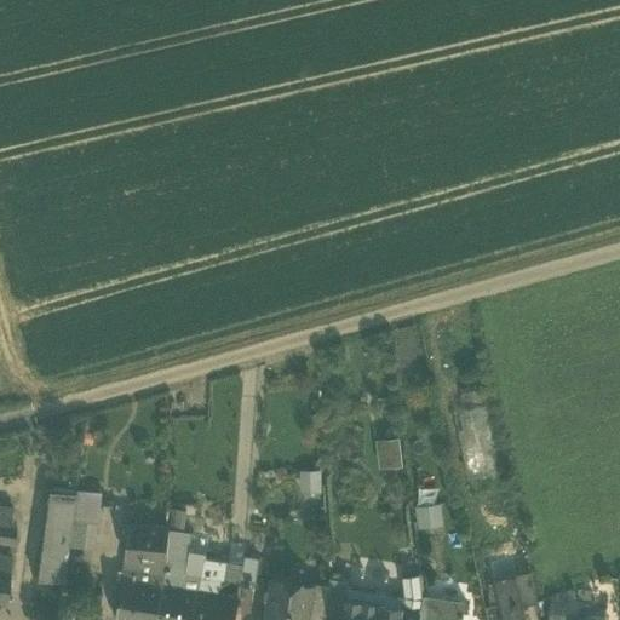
[(492,403),(460,408),(468,453),(477,452),(480,465),(501,463),(492,403)]
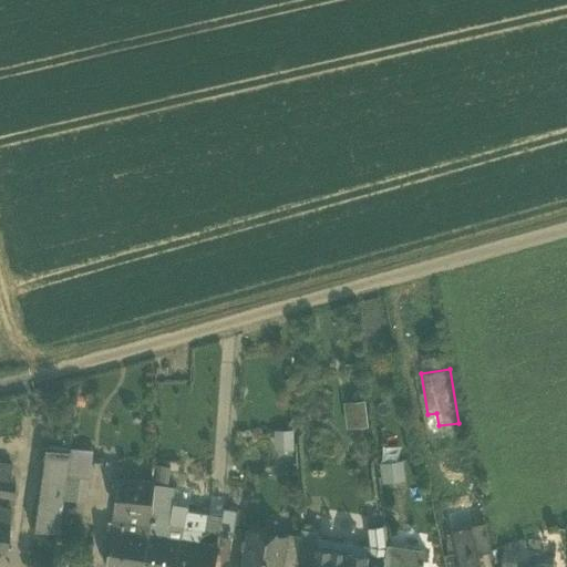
[(349,400),(351,425),(372,423),(370,398),(349,400)]
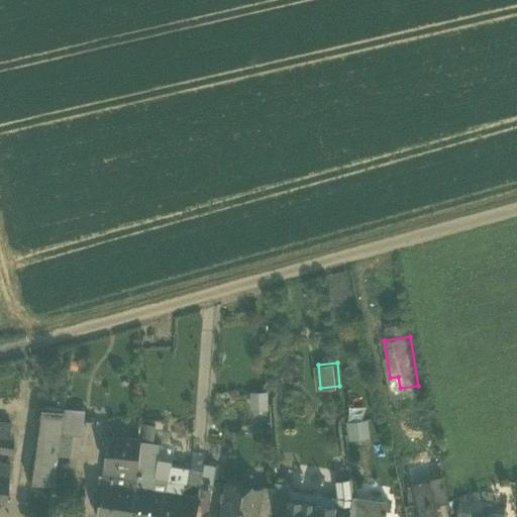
[(253,391),(253,405),(270,406),(270,391),(253,391)]
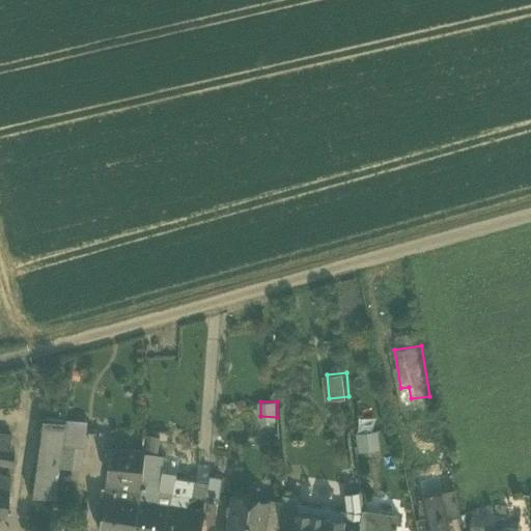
[(362,416),(362,428),(376,429),(376,416),(362,416)]
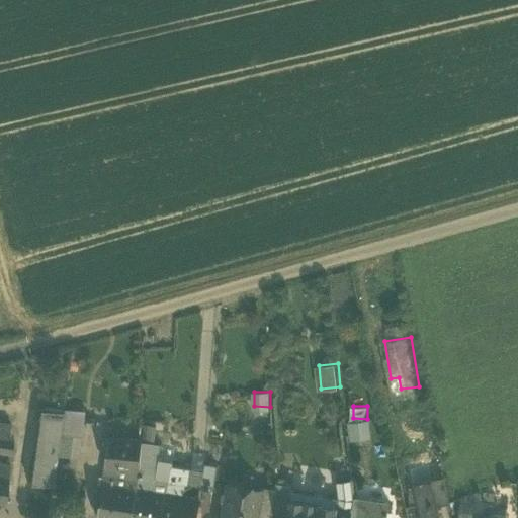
[(81,435),(83,410),(65,408),(64,412),(61,433),(81,435)]
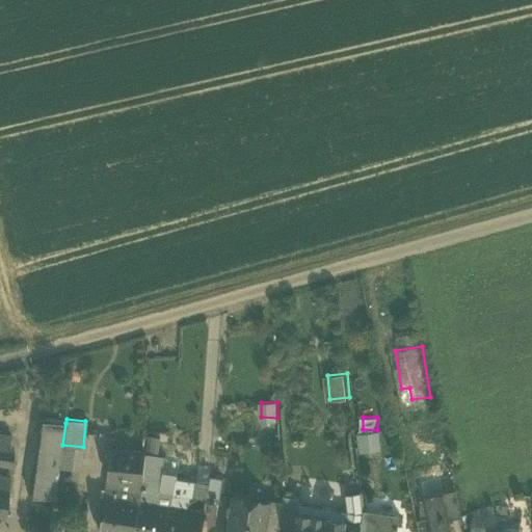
[(55,500),(59,467),(62,445),(65,423),(42,420),(31,496),(55,500)]
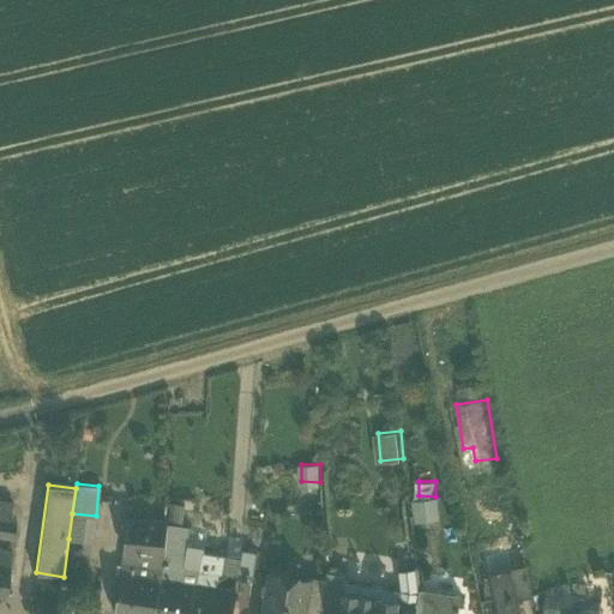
[(441,497),(416,498),(417,518),(443,517),(441,497)]
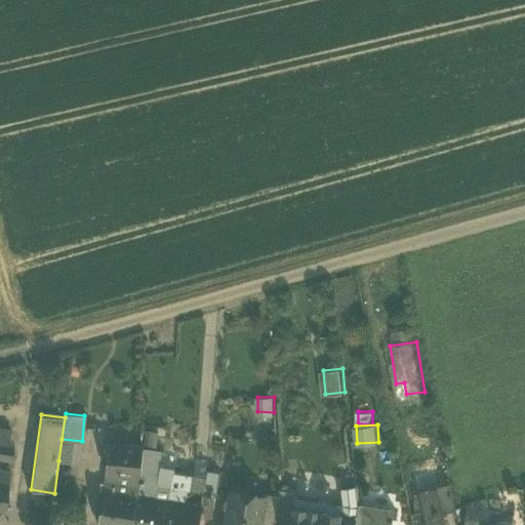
[(0,440),(8,442),(10,430),(0,428),(0,440)]
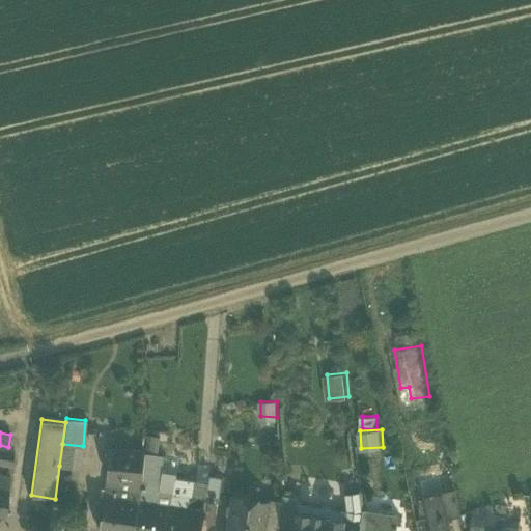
[(144,452),(158,453),(159,436),(146,434),(144,452)]
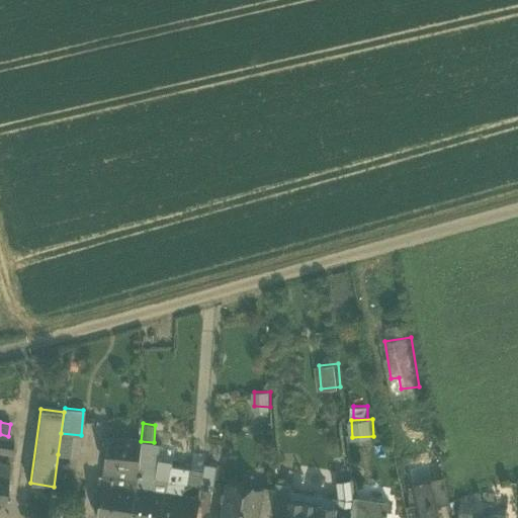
[(81,435),(61,433),(58,454),(78,456),(81,435)]
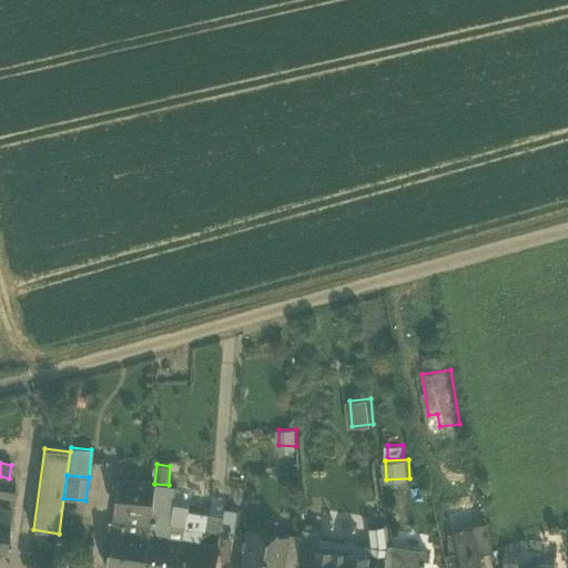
[(14,479),(9,478),(0,476),(0,494),(11,496),(14,479)]
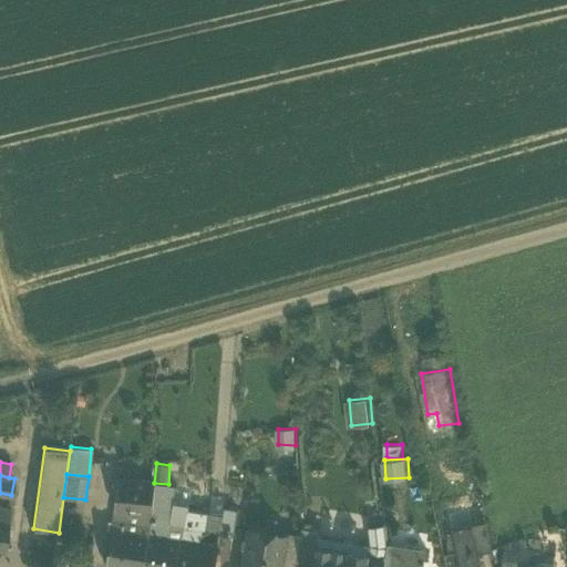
[(115,507),(152,511),(153,482),(116,478),(115,507)]
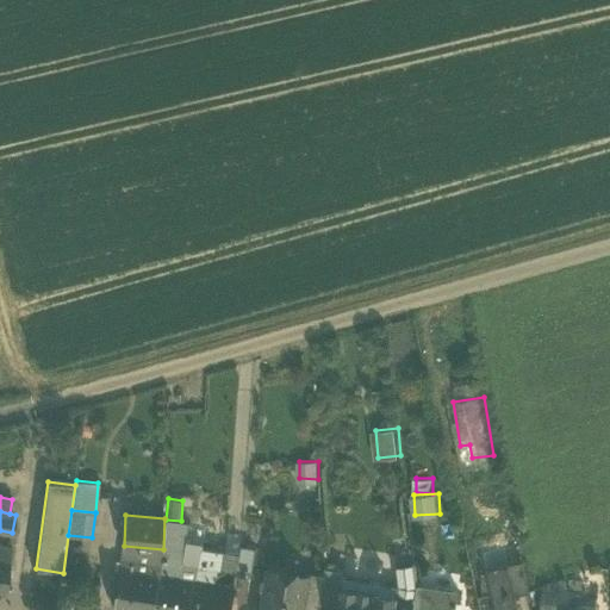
[(165,518),(163,549),(162,559),(182,562),(186,541),(190,522),(181,521),(166,520),(165,518)]
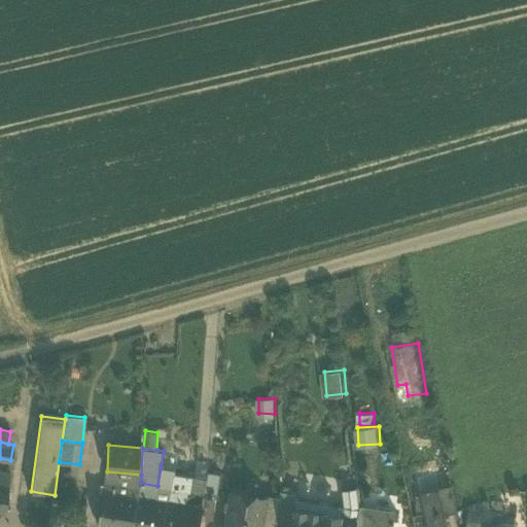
[(164,451),(161,467),(175,469),(178,453),(164,451)]
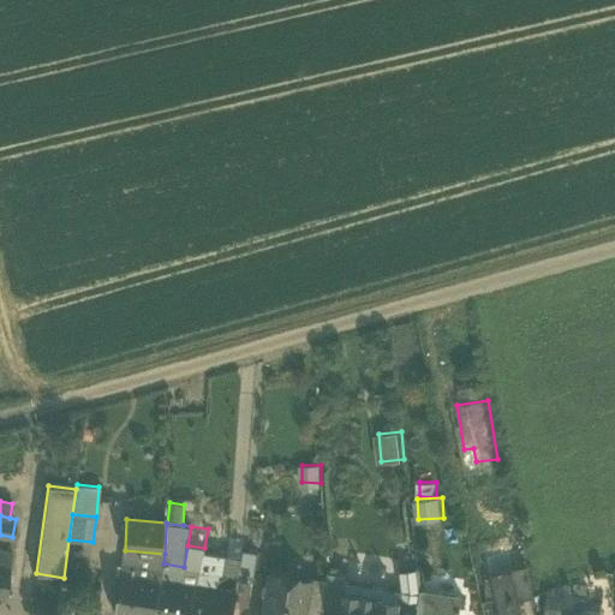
[(204,551),(204,548),(187,545),(184,567),(181,583),(195,584),(197,585),(199,571),(203,551),(204,551)]
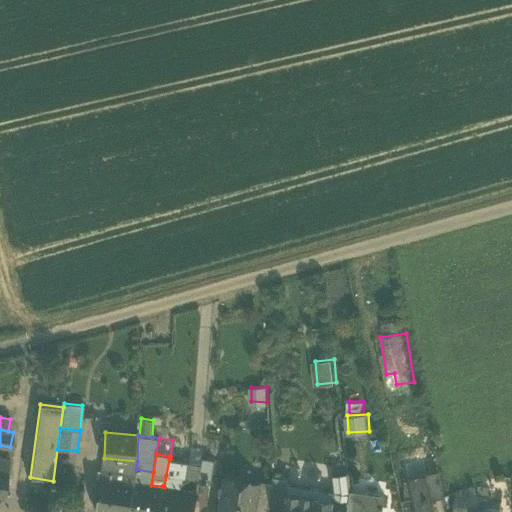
[(426,472),(438,470),(434,456),(423,459),(426,472)]
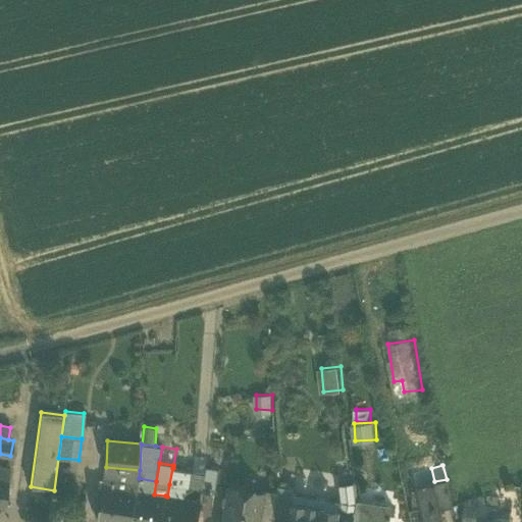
[(0,504),(3,505),(9,468),(0,466),(0,504)]
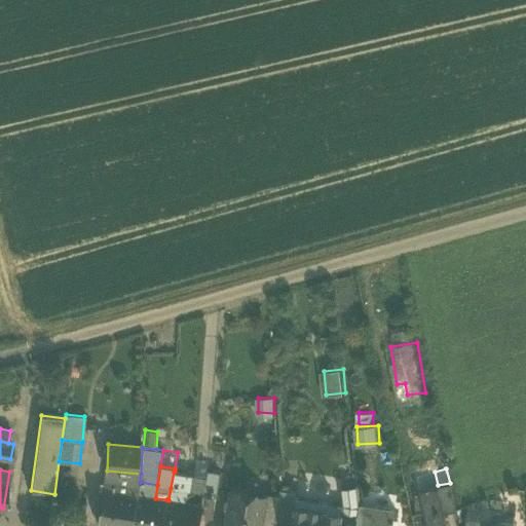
[(138,495),(140,482),(141,474),(107,471),(104,490),(138,495)]
